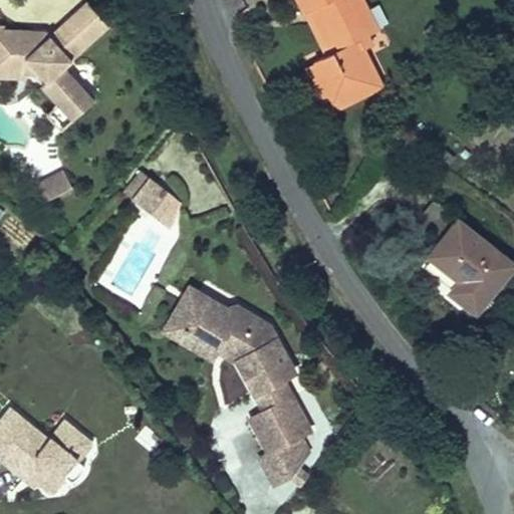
[(312,64),(315,70),(333,105),(355,93),(349,84),(375,70),(364,49),(373,45),(368,36),(349,0),(298,0),(328,56),(312,64)]
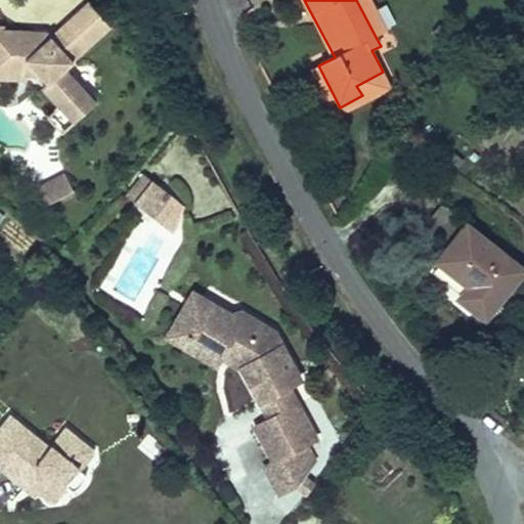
[(386,32),(368,0),(356,0),(376,37),(386,32)]
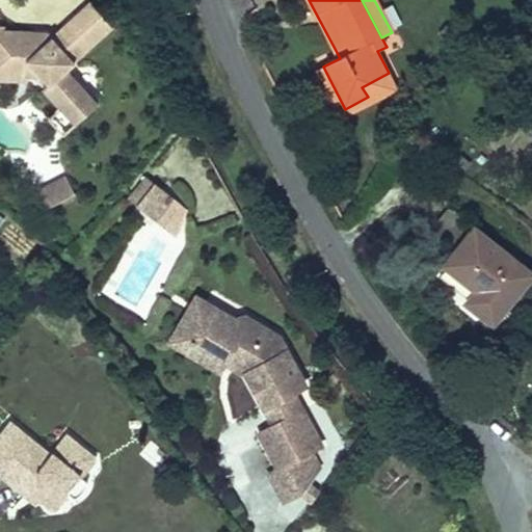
[(61,26),(83,51),(111,27),(88,2),(61,26)]
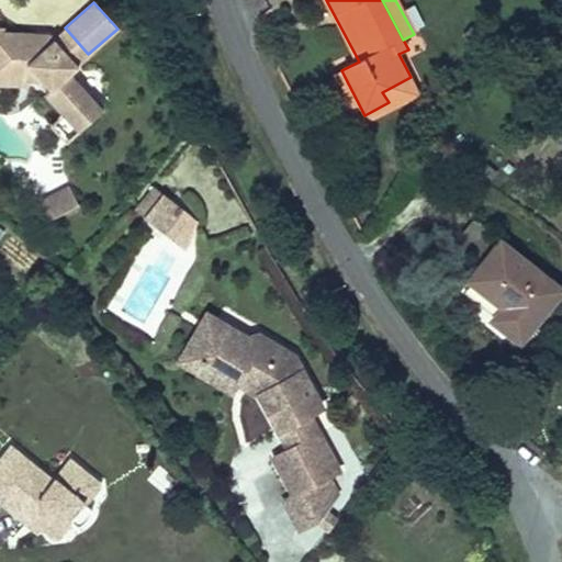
[(44,46),(34,46),(34,33),(1,32),(1,29),(0,27),(0,77),(27,78),(41,78),(49,88),(44,92),(77,130),(101,109),(68,72),(77,65),(53,38),(44,46)]
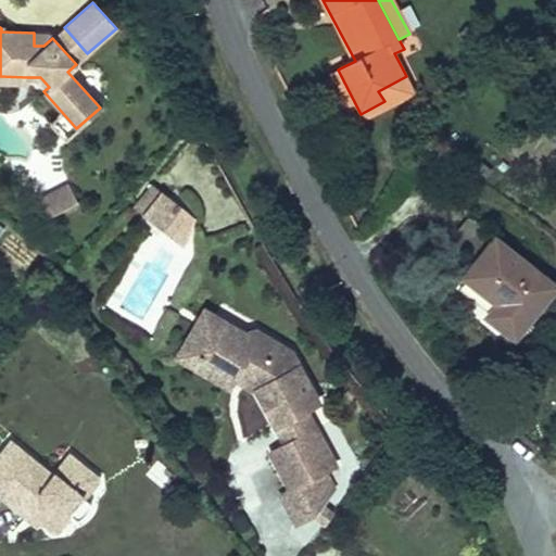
[(52,38),(76,64),(87,53),(64,27),(52,38)]
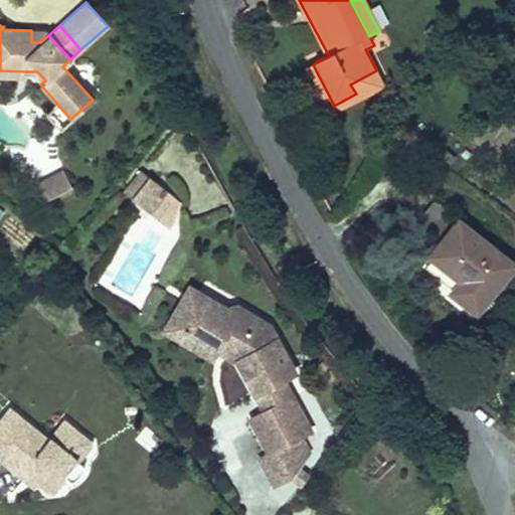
[(44,30),(31,30),(31,42),(40,42),(48,35),(44,30)]
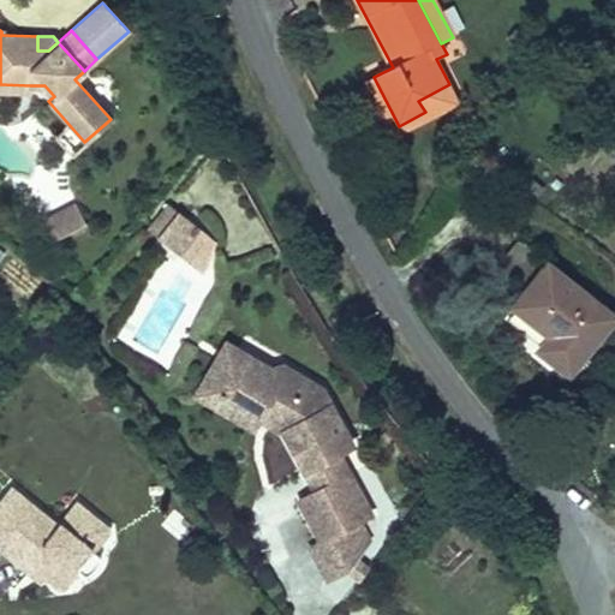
[(460,105),(449,84),(418,101),(425,112),(399,126),(377,84),(369,88),(395,138),(460,105)]
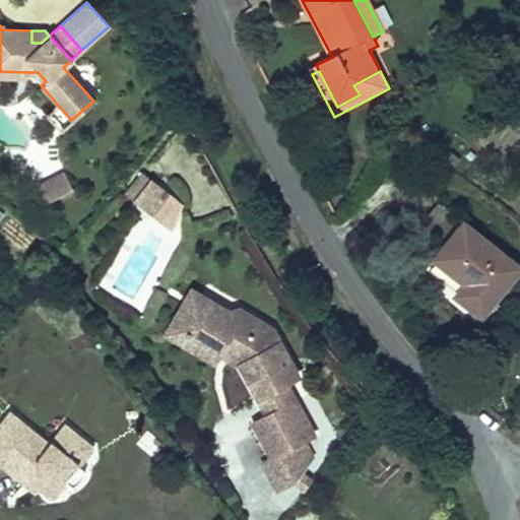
[(184,204),(138,170),(121,192),(172,231),(184,204)]
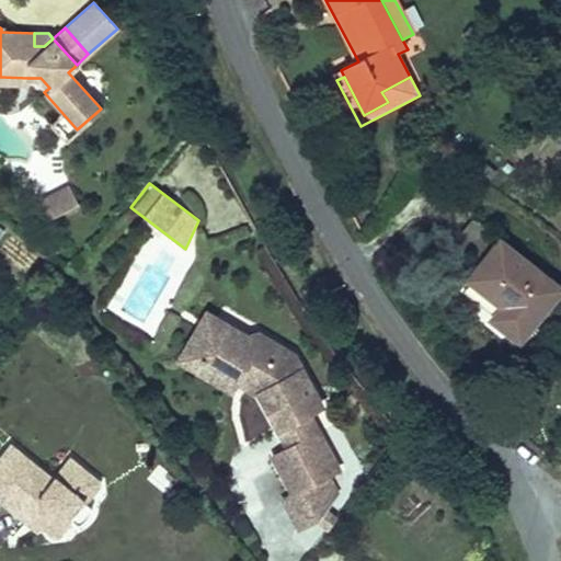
[(76,204),(68,185),(43,196),(52,216),(76,204)]
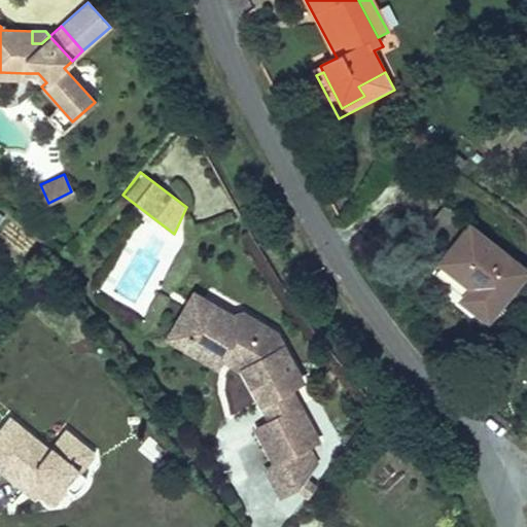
[(526,275),(526,268),(467,221),(434,262),(468,288),(457,302),(488,325),(526,275)]
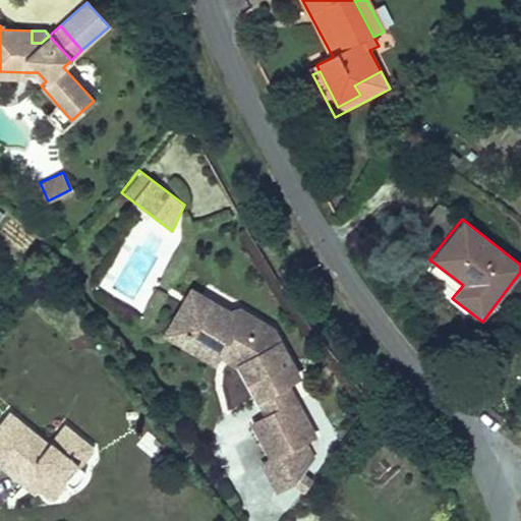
[(274,327),(240,308),(230,310),(189,287),(162,336),(216,366),(221,359),(238,369),(264,417),(251,424),(269,457),(258,462),(275,495),(295,483),(315,459),(306,442),(316,436),(289,385),(301,379),(274,327)]
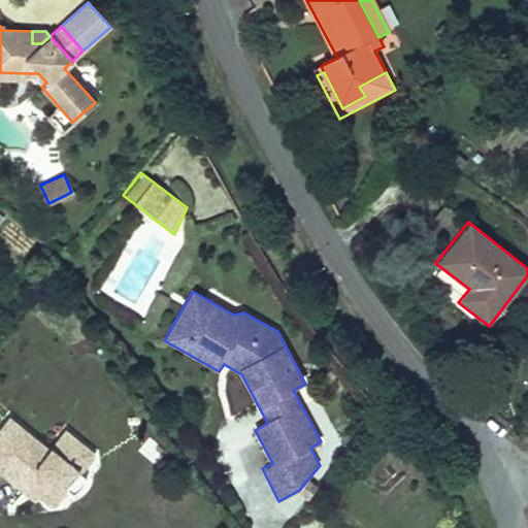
[(0,431),(0,469),(40,501),(43,497),(51,502),(56,502),(66,489),(66,483),(79,465),(86,465),(93,455),(93,449),(68,429),(52,450),(11,417),(0,431)]
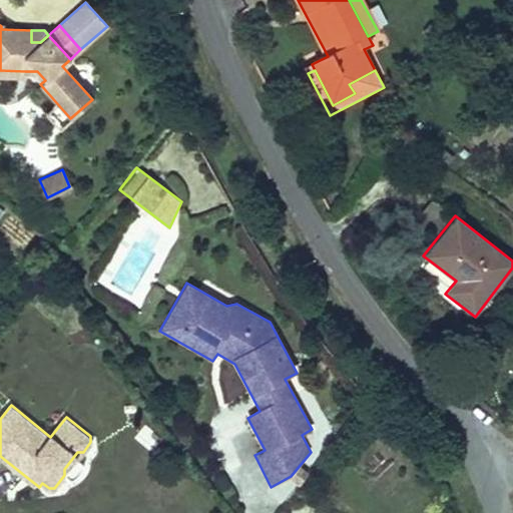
[(150,451),(161,439),(143,425),(133,437),(150,451)]
